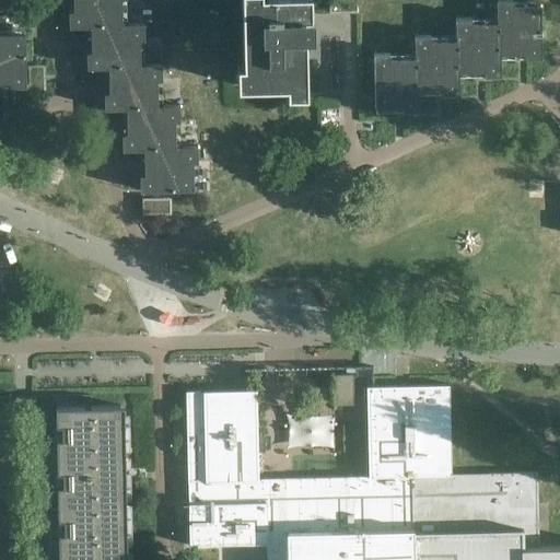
[(68,27),(91,27),(121,26),(121,24),(120,0),(73,0),(73,11),(68,11),(68,27)]
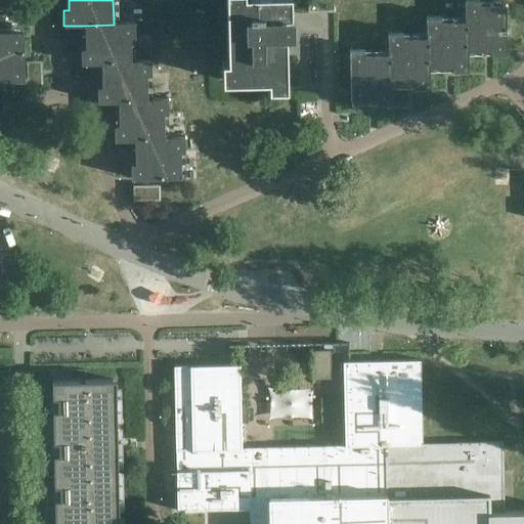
[(281,49),(286,49),(286,35),(281,35),(281,15),(291,15),(291,0),(225,0),(227,55),(231,55),(231,59),(222,60),(222,81),(250,80),(250,76),(261,76),(261,80),(268,80),(268,88),(287,88),(287,60),(282,60),(281,49)]
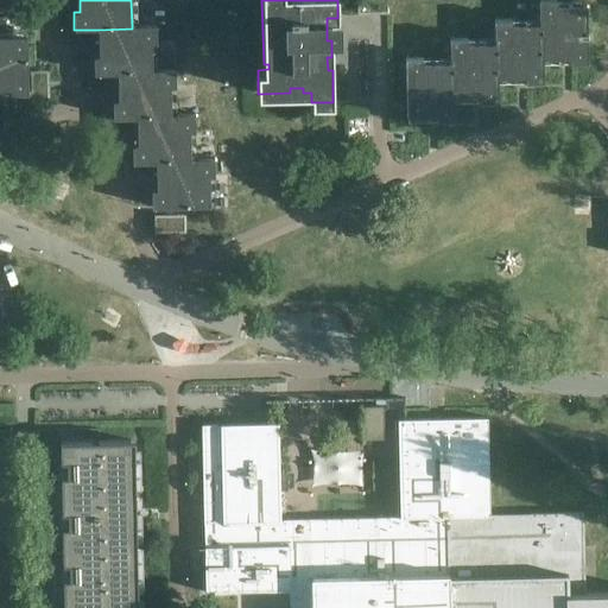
[(538,1),(539,25),(542,25),(543,58),(570,58),(570,63),(588,63),(587,5),(556,6),(556,0),(538,1)]
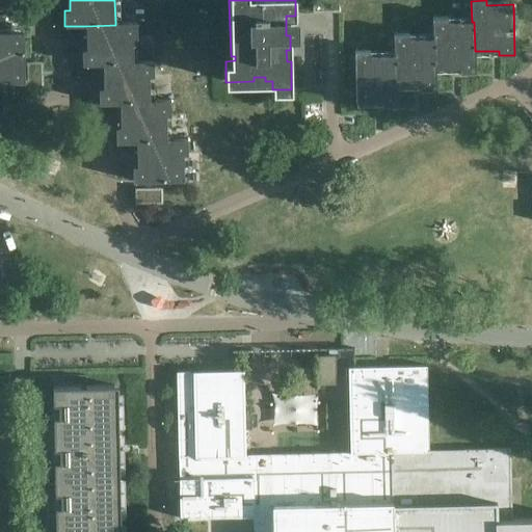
[(475,72),(475,51),(474,22),(472,22),(448,22),(448,18),(432,18),(433,38),(435,38),(435,69),(459,68),(459,73),(475,72)]
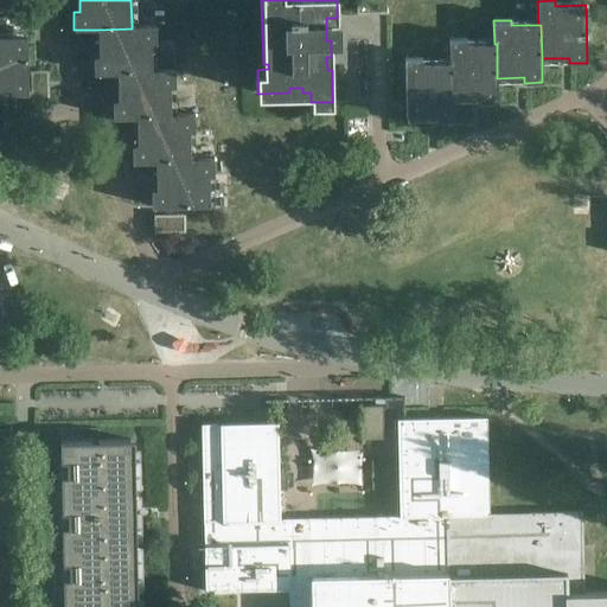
[(155,25),(132,26),(132,29),(98,30),(98,44),(109,44),(109,56),(94,57),(94,75),(117,74),(152,74),(152,70),(151,43),(157,43),(155,25)]
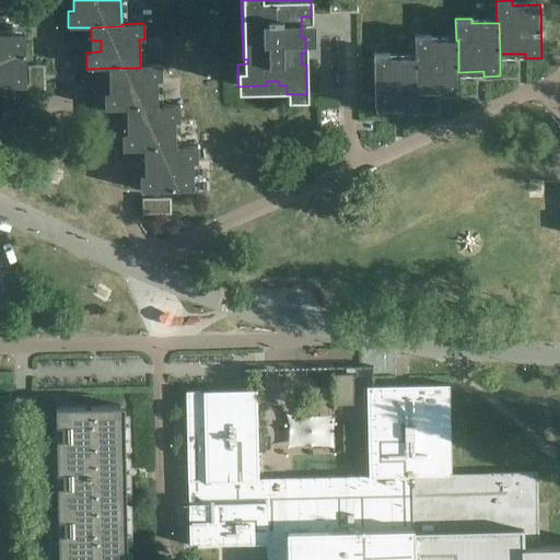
[(0,81),(10,82),(10,88),(26,86),(25,34),(0,34),(0,81)]
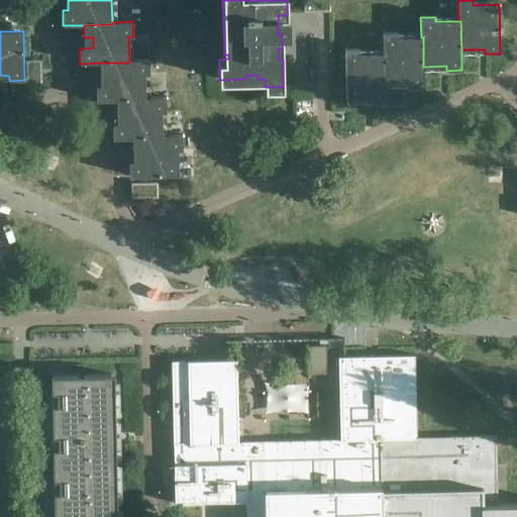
[(424,87),(423,67),(423,37),(421,37),(397,37),(397,33),(383,33),(383,54),(385,54),(386,83),(409,82),(409,87),(424,87)]
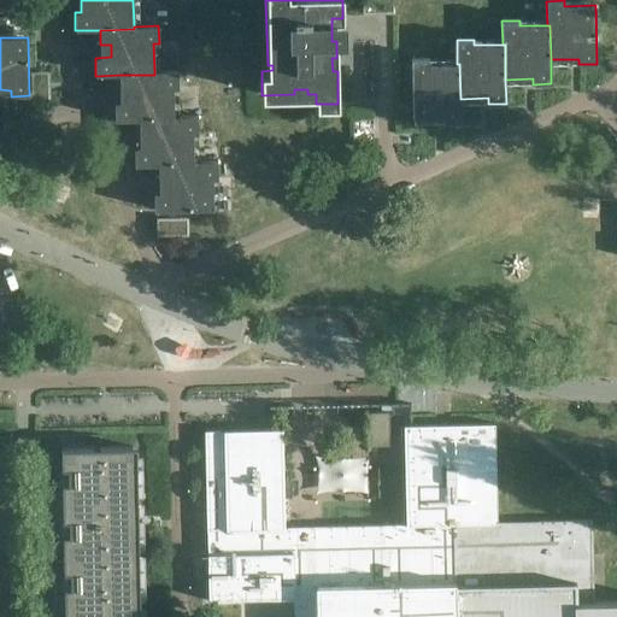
[(460,123),(460,99),(459,64),(457,64),(429,65),(429,59),(411,60),(412,118),(442,118),(444,123),(460,123)]
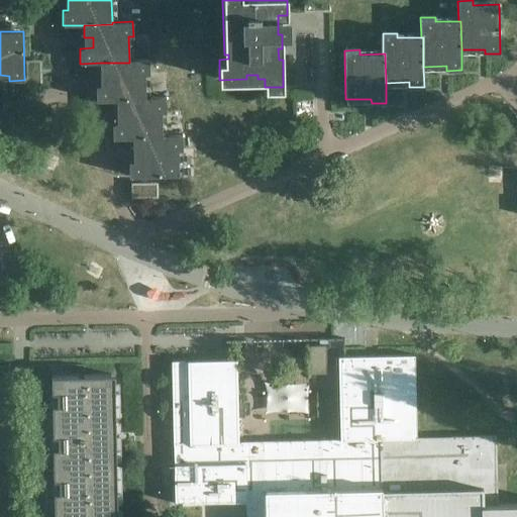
[(149,60),(129,60),(129,63),(100,63),(100,76),(101,76),(101,86),(96,86),(96,100),(117,100),(145,100),(145,98),(144,75),(149,74),(149,60)]
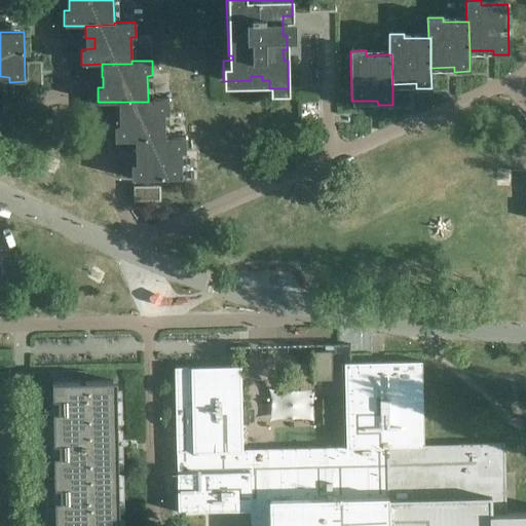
[(168,99),(148,100),(148,102),(119,102),(119,115),(127,115),(127,125),(114,125),(114,141),(136,141),(164,140),(164,138),(164,114),(168,114),(168,99)]
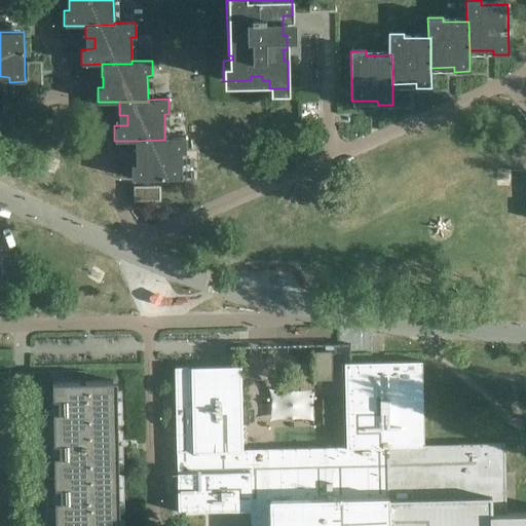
[(185,138),(164,138),(164,140),(136,141),(136,154),(137,154),(137,164),(132,164),(132,180),(182,179),(181,152),(186,152),(185,138)]
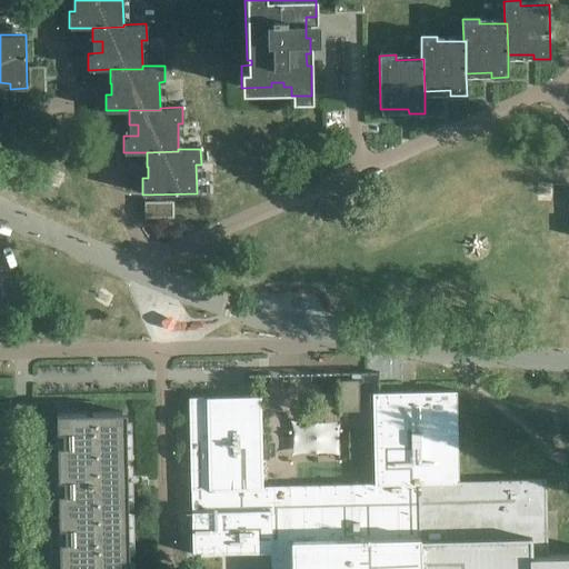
[(342,411),(359,411),(358,380),(341,380),(342,411)]
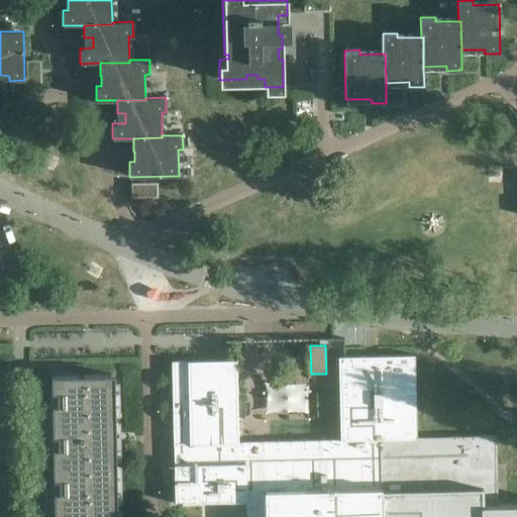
[(516,516),(516,488),(507,489),(489,489),(489,453),(497,453),(496,436),(416,438),(414,355),(378,355),(338,356),(340,439),(226,442),(227,447),(219,447),(219,442),(214,442),(213,427),(237,426),(236,362),(172,363),(173,444),(175,444),(175,466),(174,466),(175,495),(192,494),(192,504),(245,503),(245,516),(516,516)]
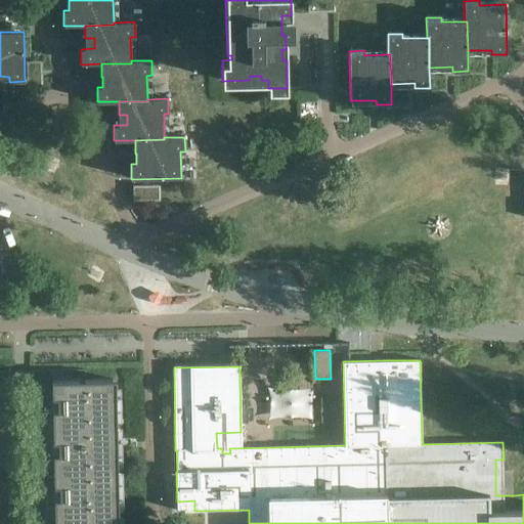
[(52,398),(58,398),(64,398),(64,404),(58,404),(58,410),(52,410),(53,427),(117,425),(116,383),(112,380),(52,381),(52,398)]
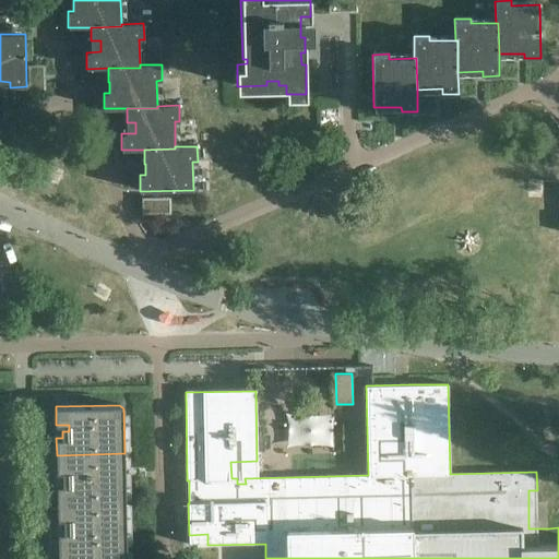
[(125,471),(125,453),(57,455),(57,472),(63,472),(63,485),(57,485),(58,502),(126,500),(126,484),(113,484),(113,471),(125,471)]
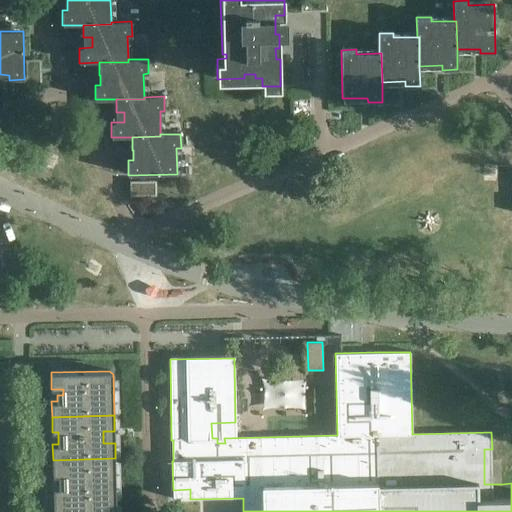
[(116,502),(115,458),(53,460),(53,475),(58,475),(59,487),(53,487),(54,503),(116,502)]
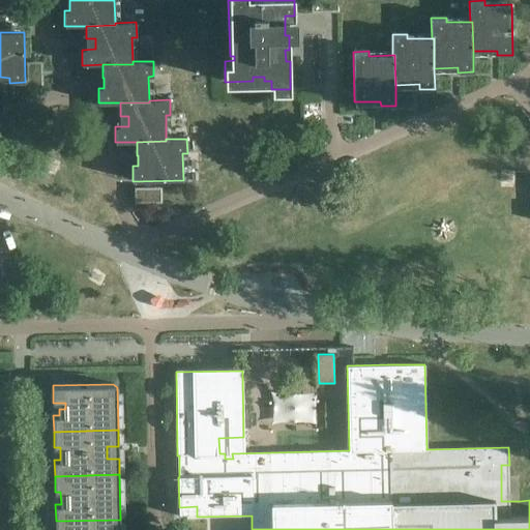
[(120,529),(120,520),(56,521),(55,529),(120,529)]
